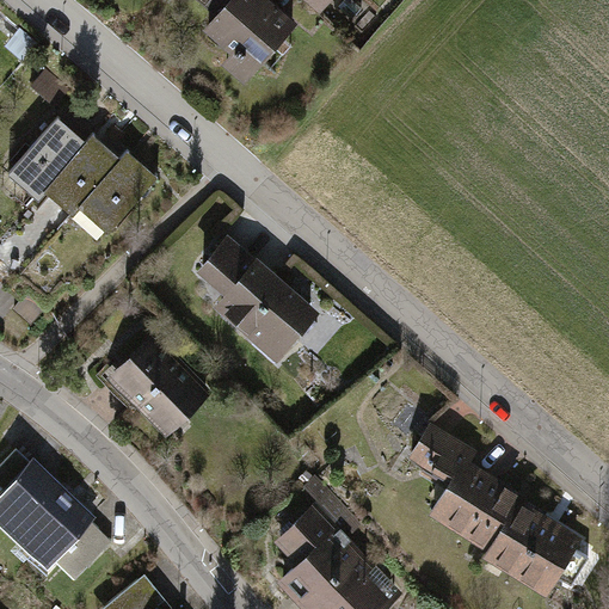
[(194,0),(216,18),(207,29),(234,53),(233,55),(239,61),(240,59),(253,69),(290,26),(259,0),(194,0)]
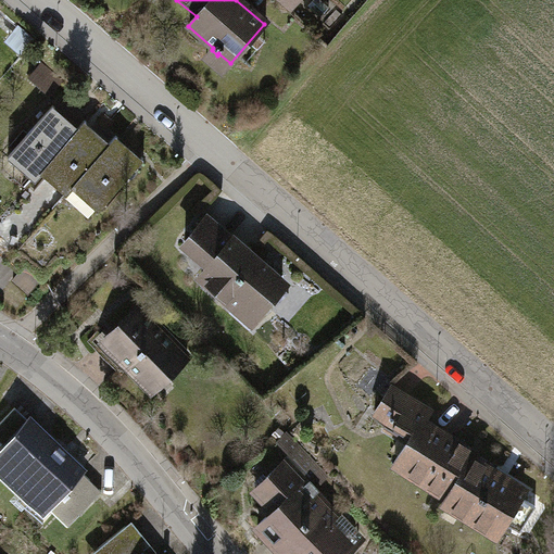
[(277,0),(289,9),(296,0),(277,0)]
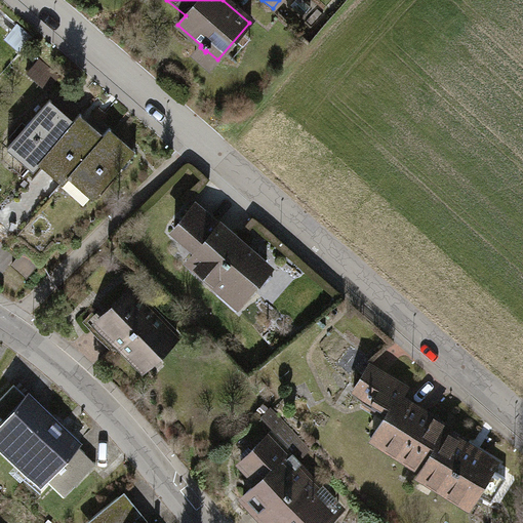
[(52,82),(33,65),(26,74),(44,90),(52,82)]
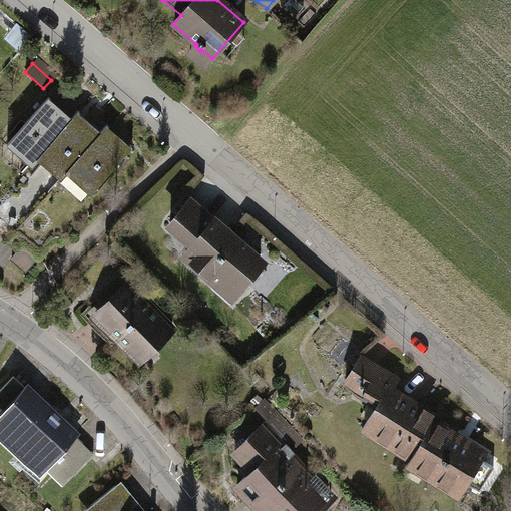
[(30,166),(36,159),(70,120),(46,99),(6,145),(30,166)]
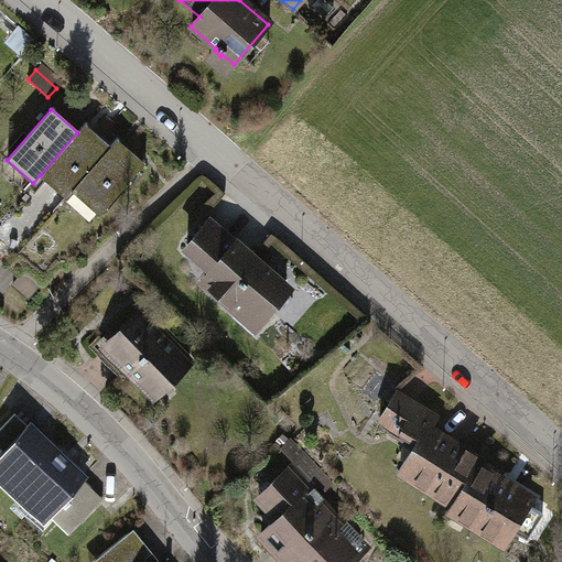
[(66,197),(72,191),(109,148),(84,125),(77,132),(40,175),(66,197)]
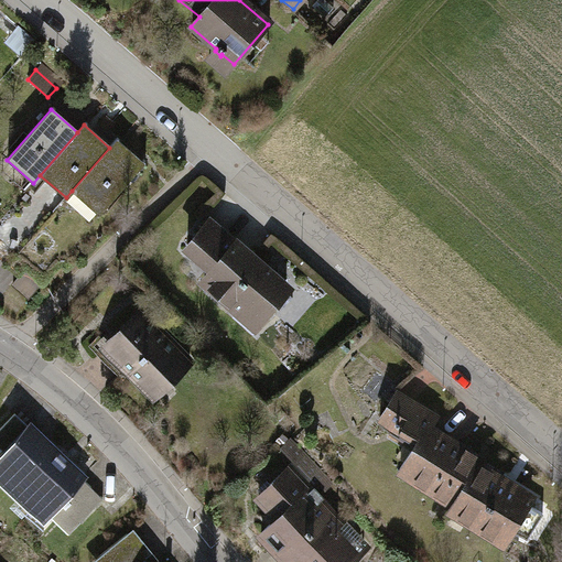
[(116,140),(109,148),(72,191),(98,214),(142,163),(116,140)]
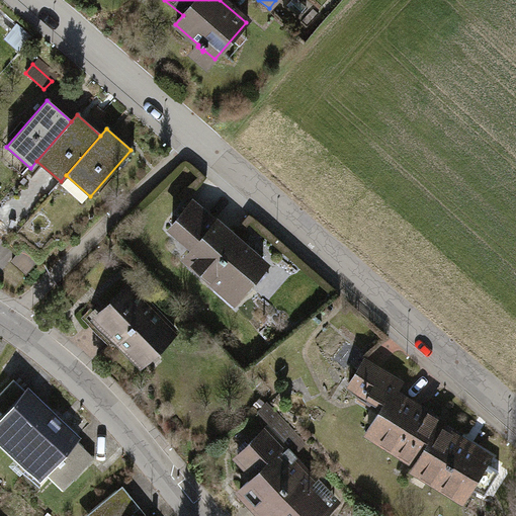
[(213,226),(190,206),(170,229),(193,250),(186,258),(217,285),(226,282),(237,291),(261,262),(217,224),(213,226)]
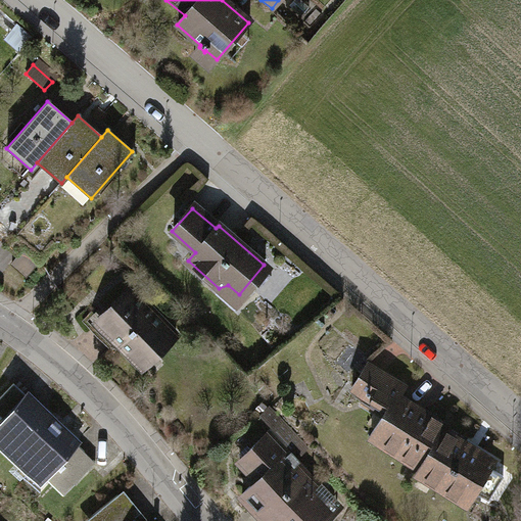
[(25,277),(35,266),(19,252),(10,264),(25,277)]
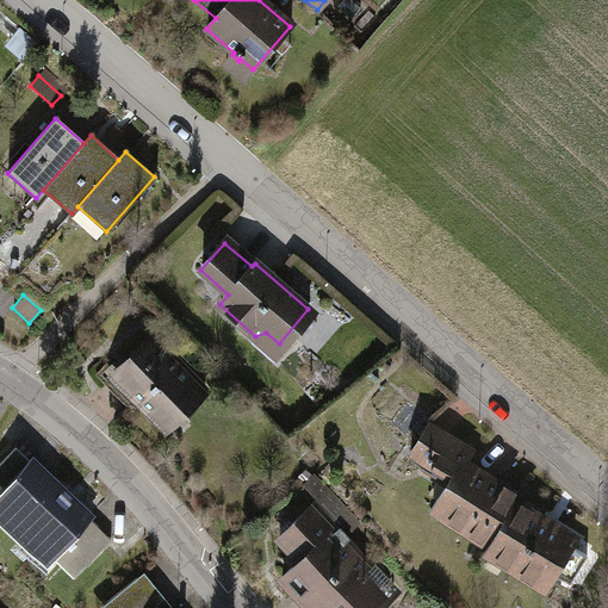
[(150,339),(112,377),(165,430),(203,392),(150,339)]
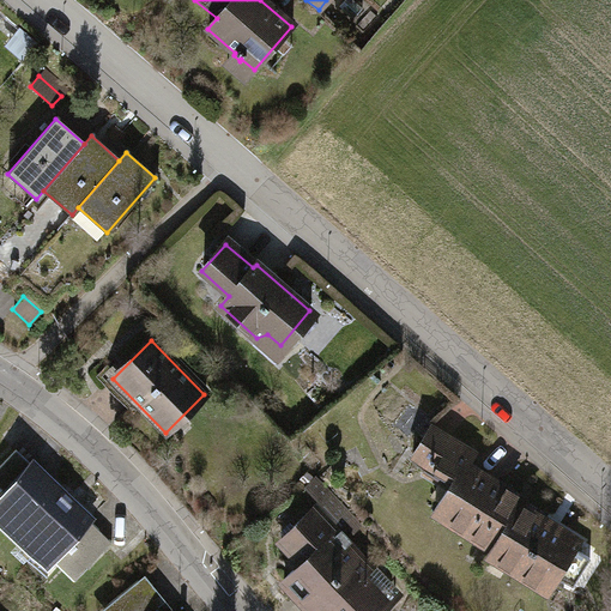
[(519,506),(520,506),(524,500),(496,483),(489,485),(465,469),(473,454),(430,428),(407,463),(448,488),(434,512),(492,548),(519,506)]
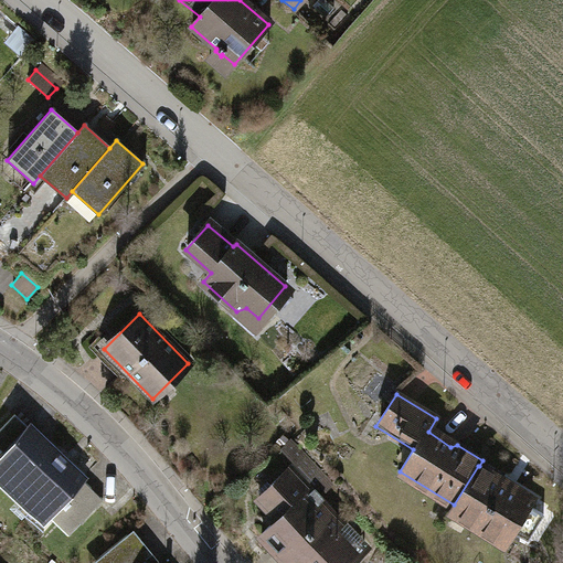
[(102,500),(12,416),(0,429),(0,480),(43,522),(48,518),(67,537),(102,500)]
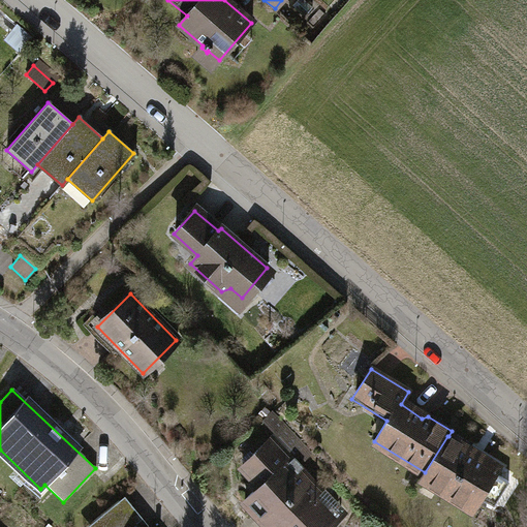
[(271,412),(262,421),(296,456),(304,447),(271,412)]
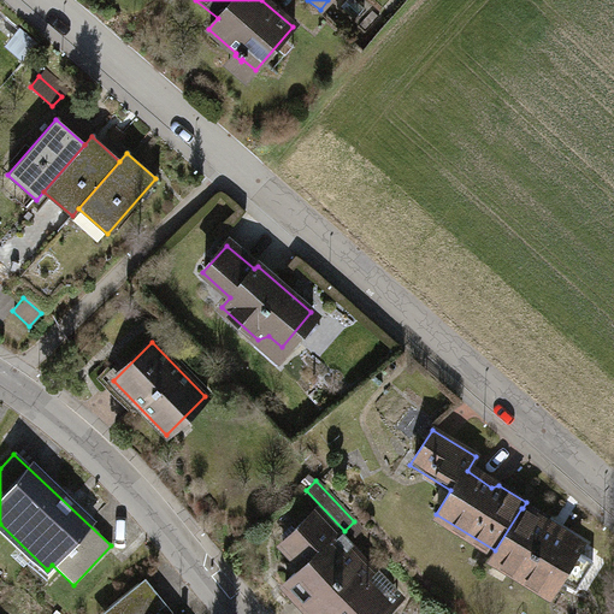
[(489,556),(550,595),(578,550),(548,530),(548,524),(523,508),(521,508),(495,550),(489,556)]
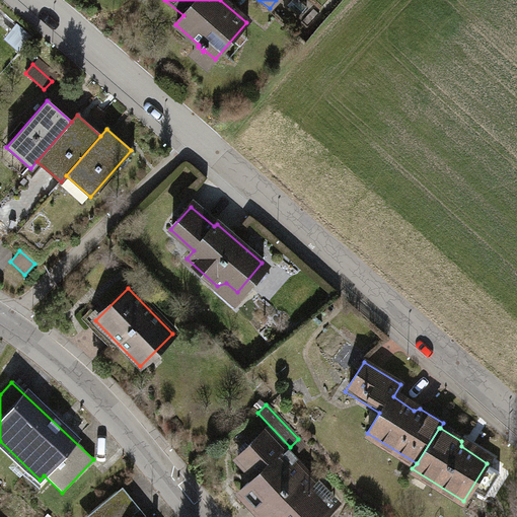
[(263,432),(236,457),(253,476),(239,491),(264,516),(322,516),(329,510),(308,487),(312,483),(263,432)]
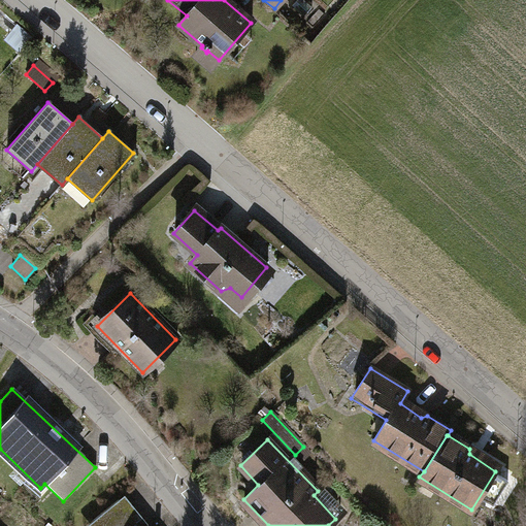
[(133,525),(135,524),(117,501),(89,523),(91,525),(133,525)]
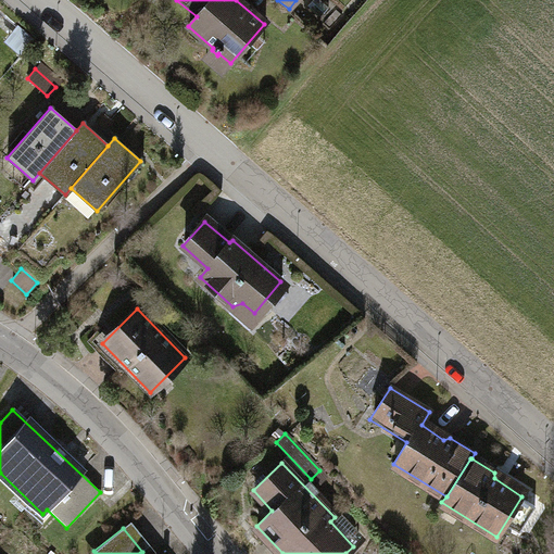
All buildings are outlined.
